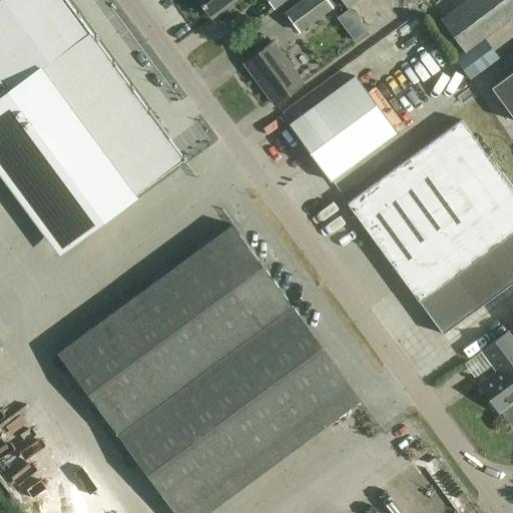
[(184,161),(65,0),(0,0),(0,82),(7,92),(0,97),(0,148),(71,244),(184,161)]
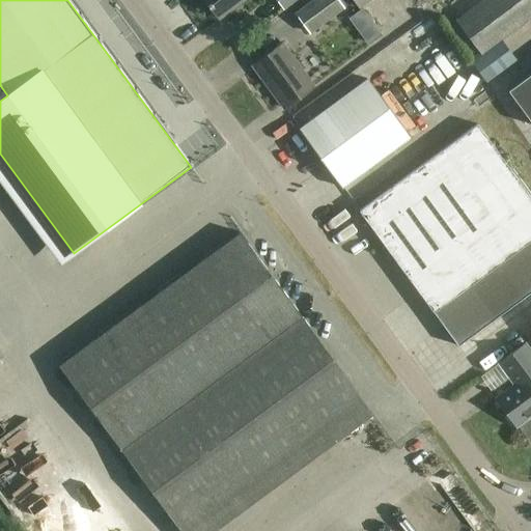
[(203,0),(219,20),(245,0),(203,0)]
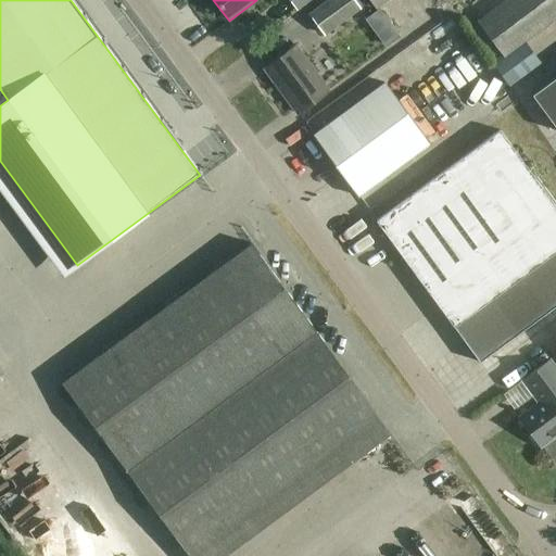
[(289,0),(299,12),(313,0),(289,0)]
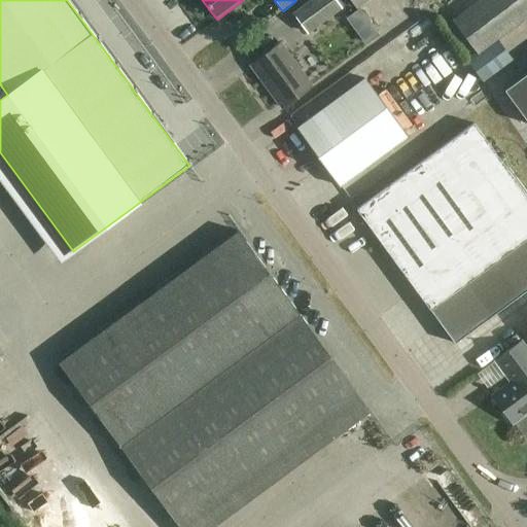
[(357,9),(369,0),(312,0),(294,13),(309,34),(342,10),(341,8),(351,1),(357,9)]
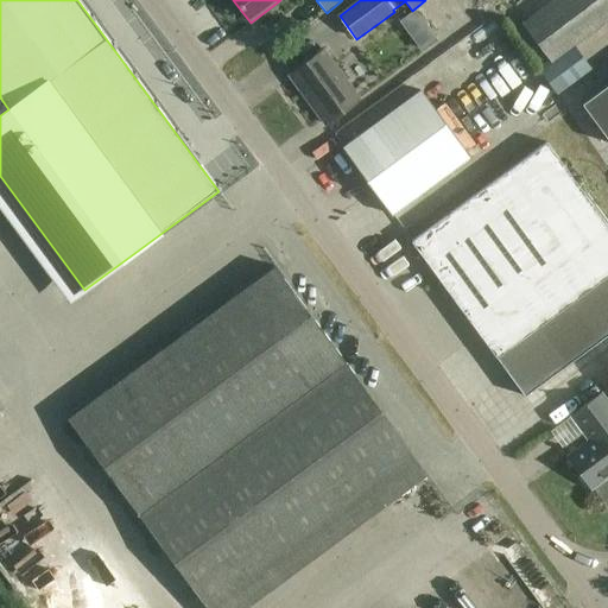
[(550,62),(607,18),(607,0),(552,0),(521,24),(550,62)]
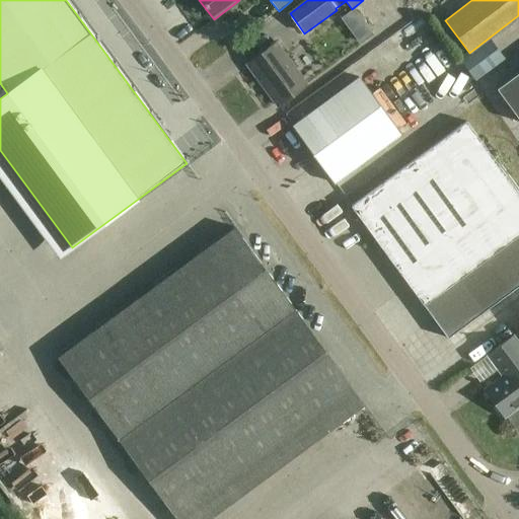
[(278,106),(306,85),(276,43),(246,64),(278,106)]
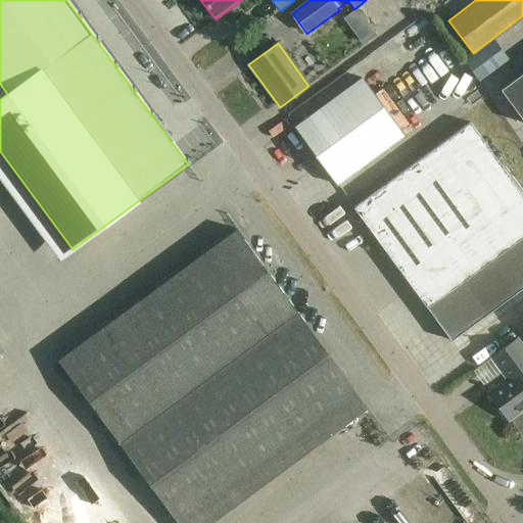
[(522,121),(522,73),(501,89),(522,121)]
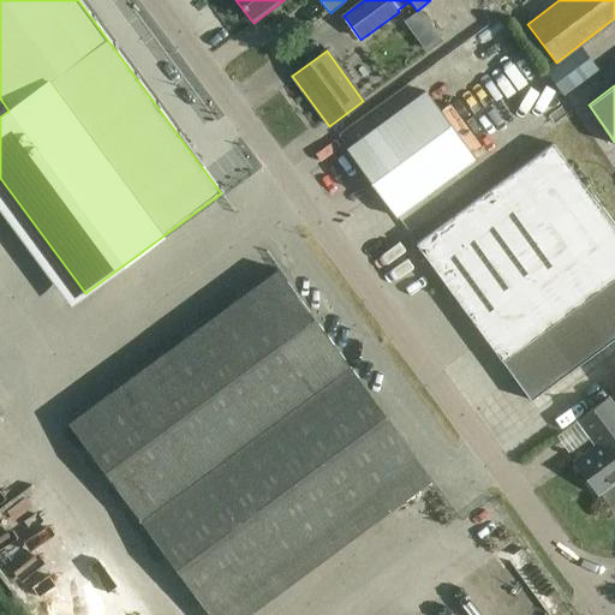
[(395,218),(475,159),(425,91),(346,150),(395,218)]
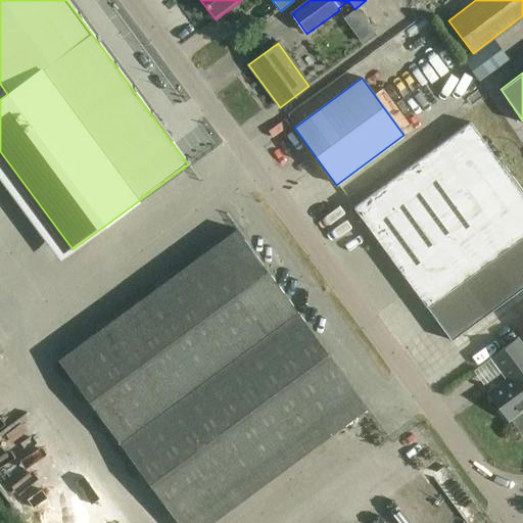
[(450,341),(468,329),(522,288),(522,194),(470,123),(353,208),(450,341)]
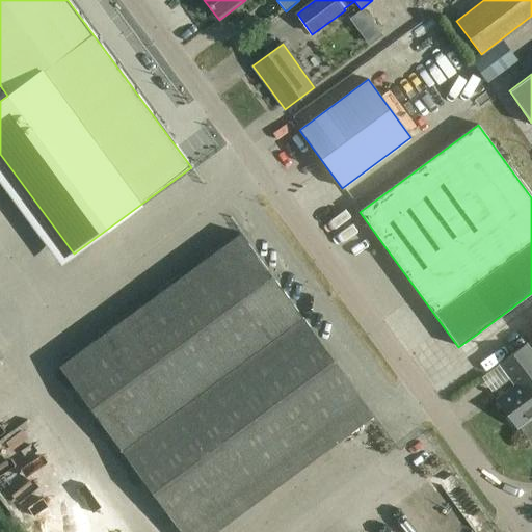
[(180,531),(185,531),(198,523),(364,401),(240,233),(58,367),(180,531)]
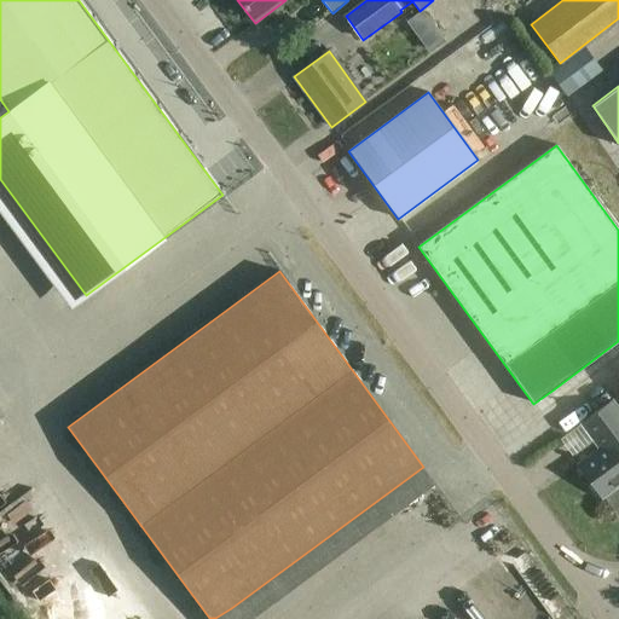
[(603,497),(617,515),(618,512),(618,375),(618,376),(618,377),(618,405),(617,408),(612,400),(580,423),(599,449),(578,464),(602,498),(603,497)]
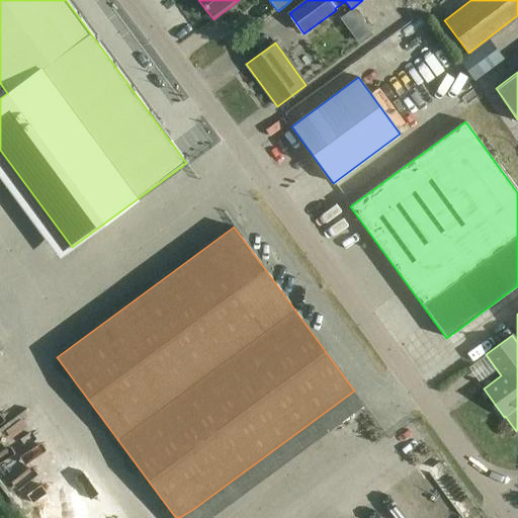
[(21,448),(29,459),(46,447),(37,436),(21,448)]
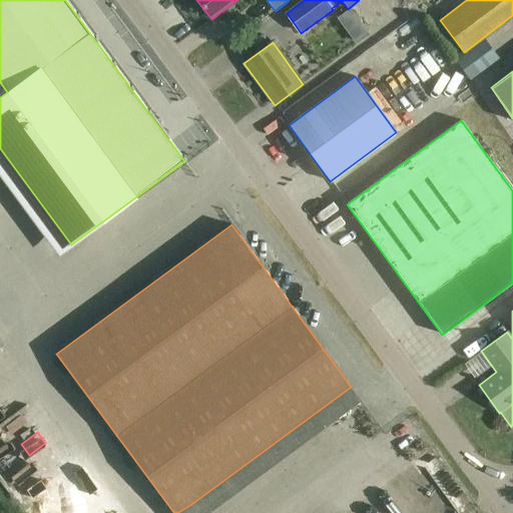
[(33,465),(20,470),(24,481),(37,476),(33,465)]
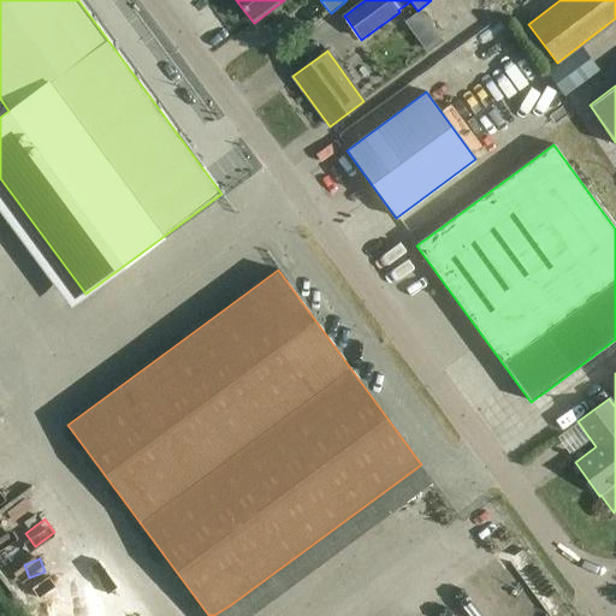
[(410,615),(414,614),(407,603),(389,615),(410,615)]
